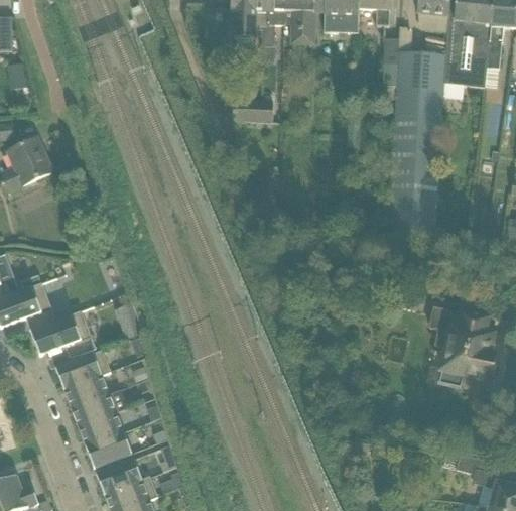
[(234,9),(233,35),(257,36),(257,28),(262,28),(262,0),(230,0),(230,9),(234,9)]
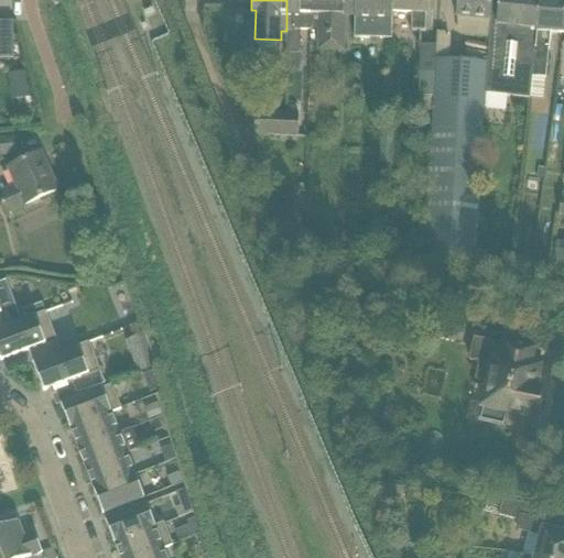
[(311,26),(311,25),(311,0),(286,0),(286,31),(286,50),(300,50),(301,25),(311,26)]
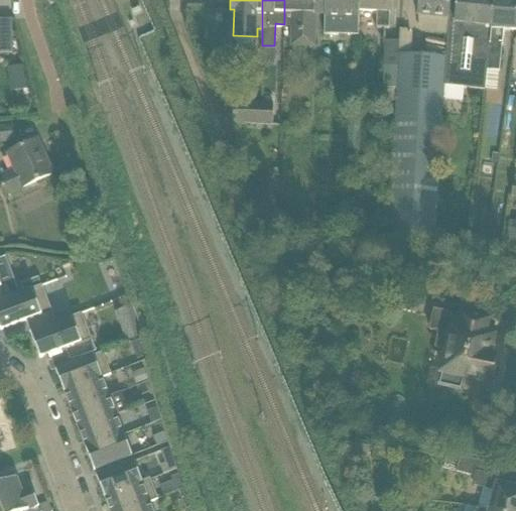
[(316,12),(316,0),(284,0),(284,23),(291,23),(291,43),(315,43),(316,12)]
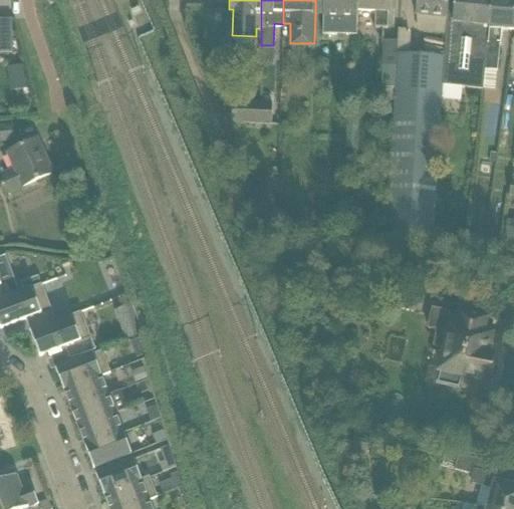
[(356,13),(356,8),(356,0),(315,0),(315,12),(322,12),(322,31),(355,31),(356,13)]
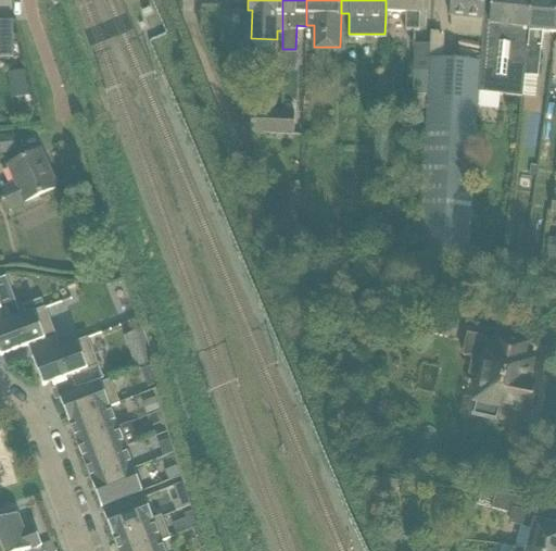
[(386,0),(386,9),(405,9),(404,26),(419,27),(419,10),(420,10),(420,0),(386,0)]
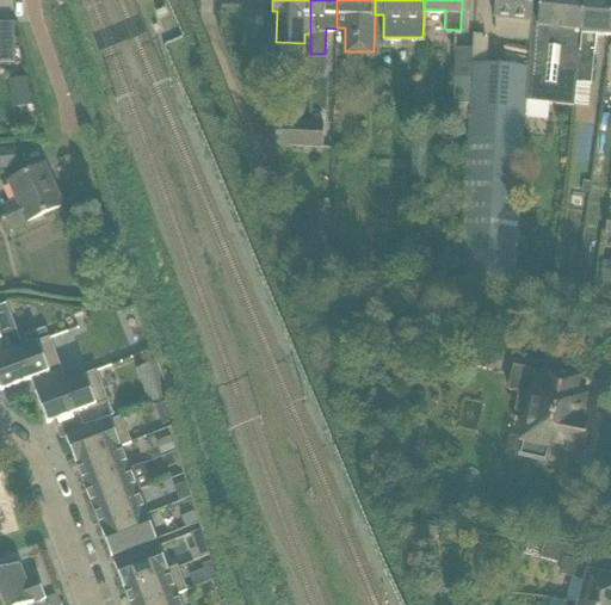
[(531,7),(532,0),(495,0),(494,14),(531,18),(531,7)]
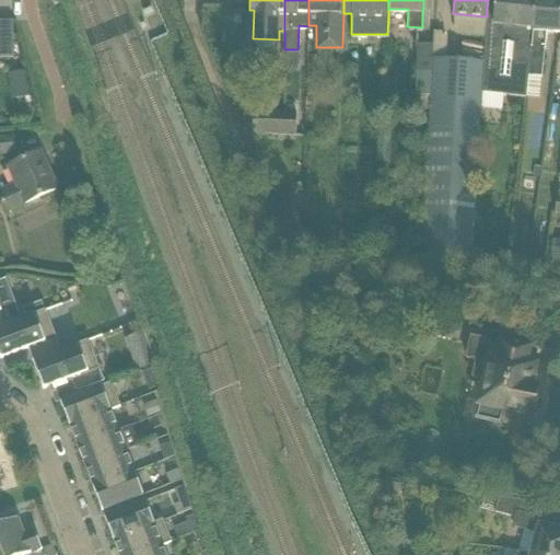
[(528,72),(536,0),(488,0),(487,7),(487,16),(483,59),(482,90),(526,94),(528,72)]
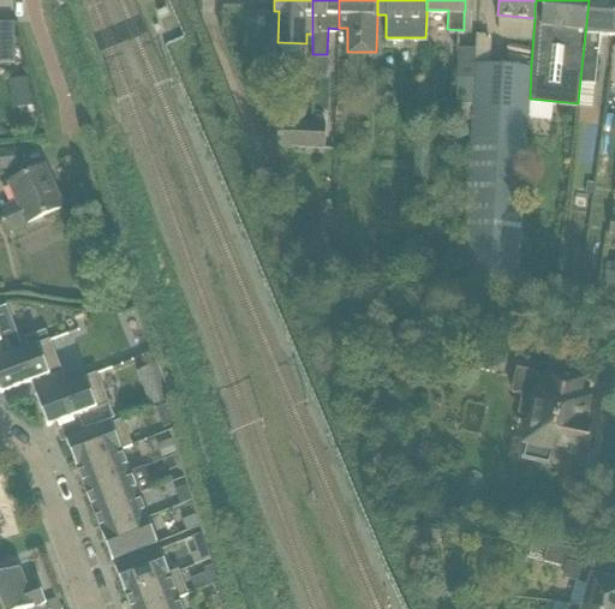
[(599,31),(614,33),(614,23),(614,0),(589,0),(580,79),(596,81),(599,31)]
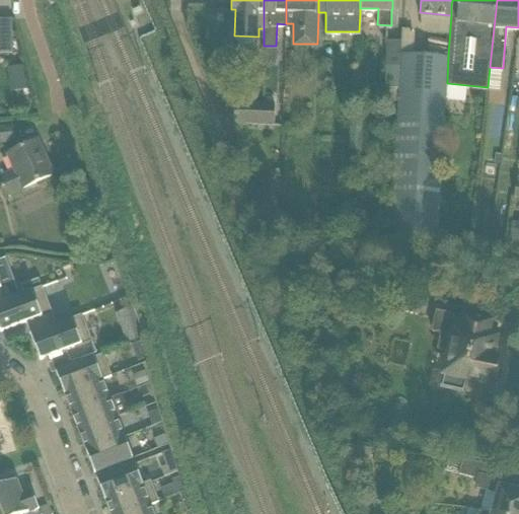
[(0,50),(12,50),(12,15),(0,15),(0,50)]
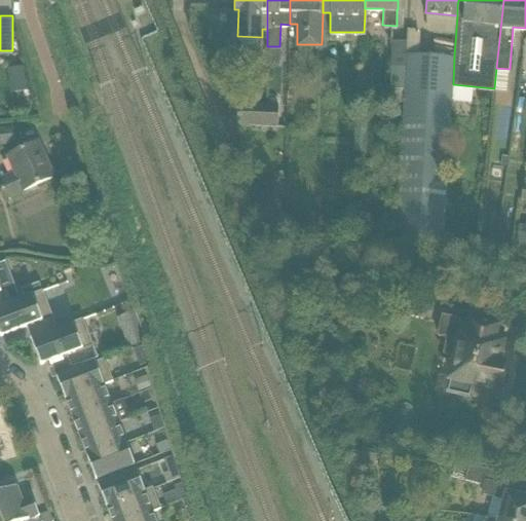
[(404,101),(406,52),(407,38),(391,38),(390,100),(404,101)]
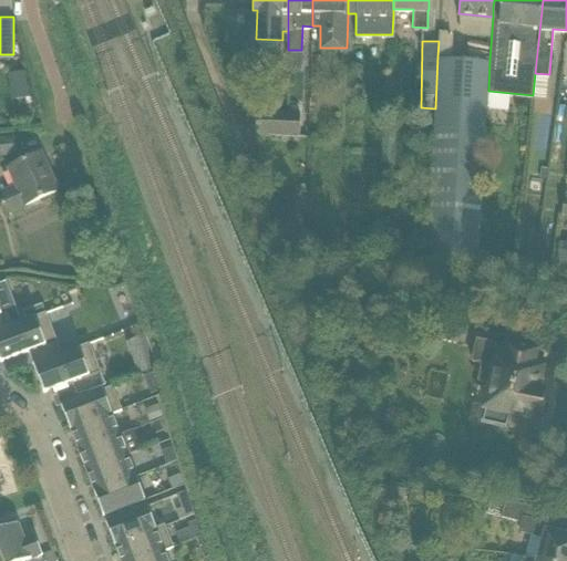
[(477,265),(488,91),(490,60),(437,56),(435,108),(428,242),(426,259),(477,265)]
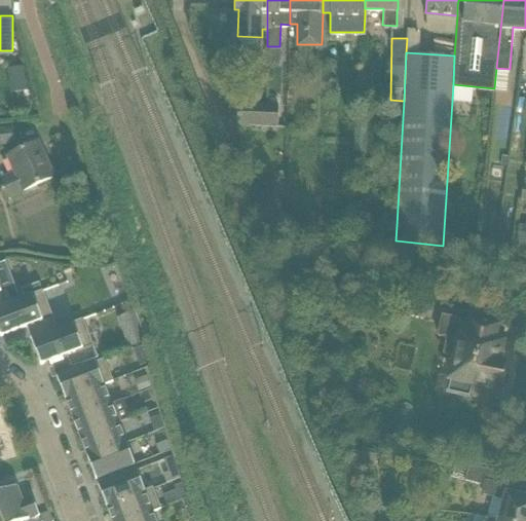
[(20,61),(4,65),(10,87),(26,83),(20,61)]
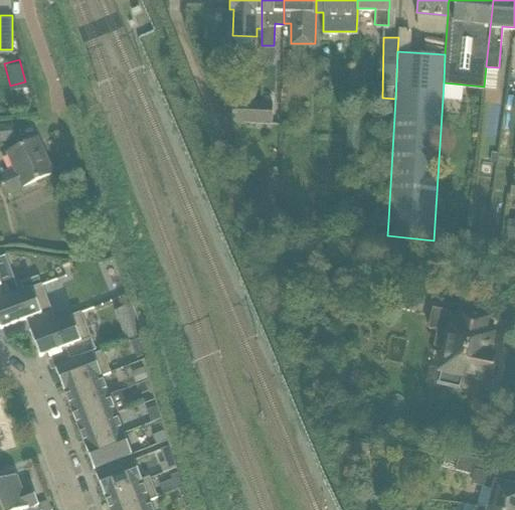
[(255,83),(234,82),(233,99),(233,121),(273,123),(273,100),(255,99),(255,83)]
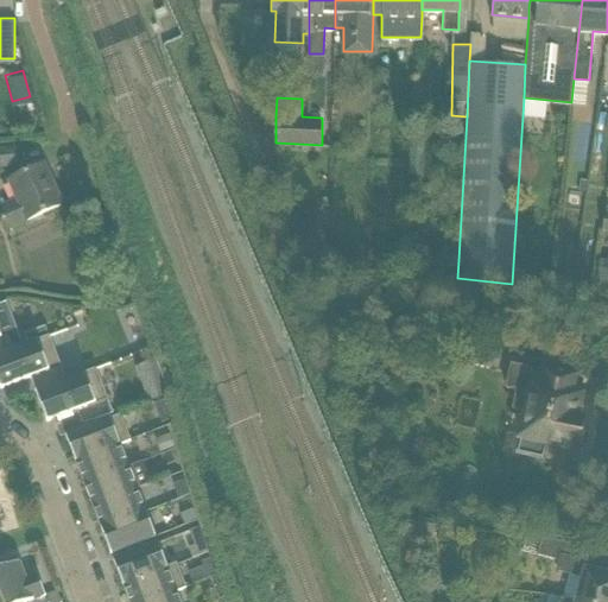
[(0,164),(20,163),(18,141),(0,144),(0,164)]
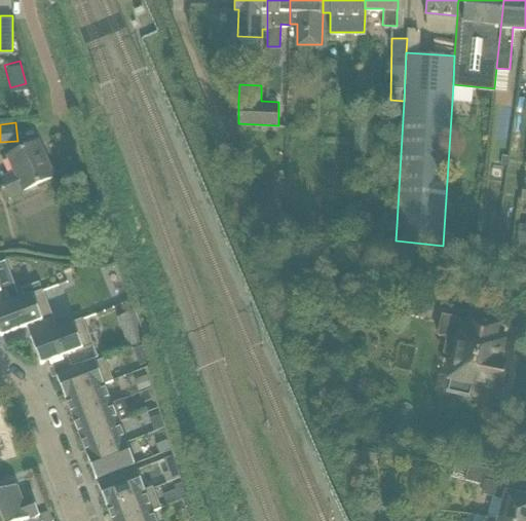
[(0,182),(6,195),(35,182),(53,174),(38,140),(7,154),(14,171),(0,176),(0,182)]
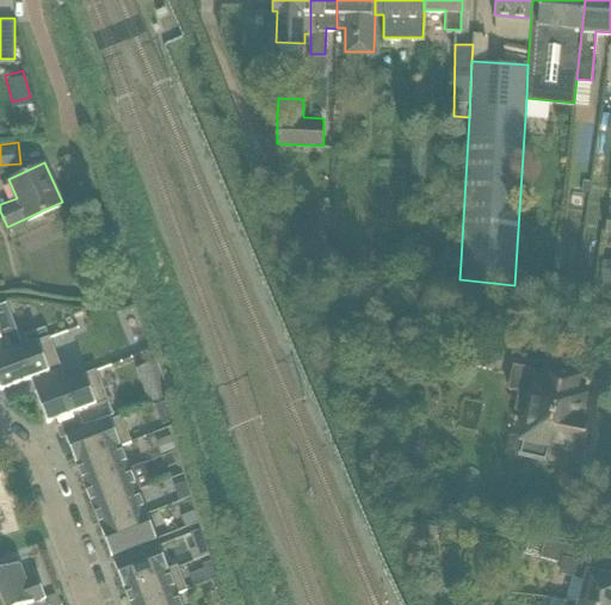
[(279,171),(260,171),(266,186),(279,186),(279,171)]
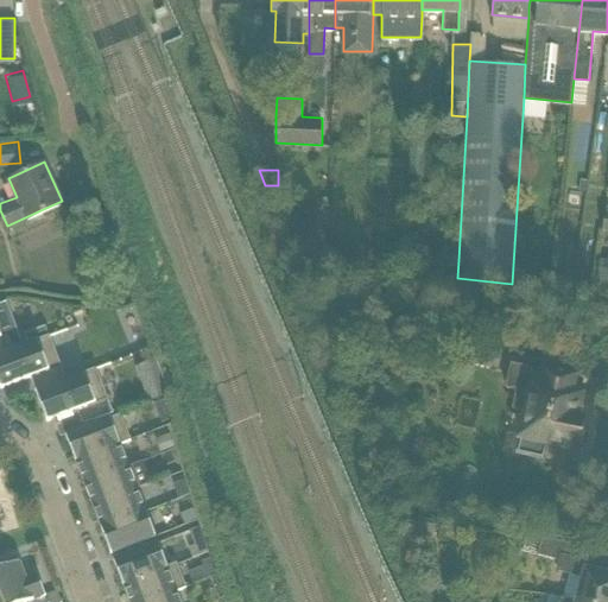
[(607,258),(601,257),(597,276),(607,277),(607,258)]
